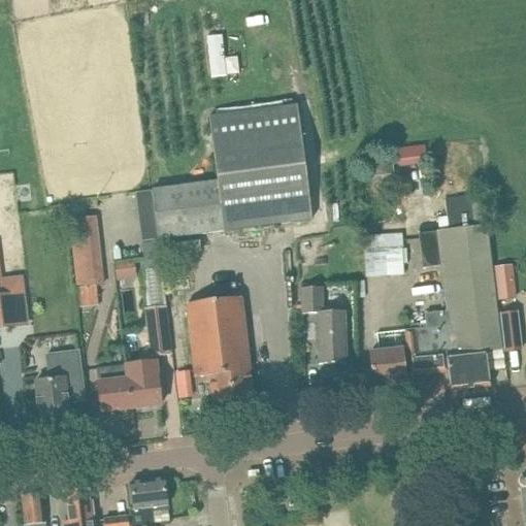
[(210,111),(219,179),(154,187),(160,237),(313,220),(298,101),(210,111)]
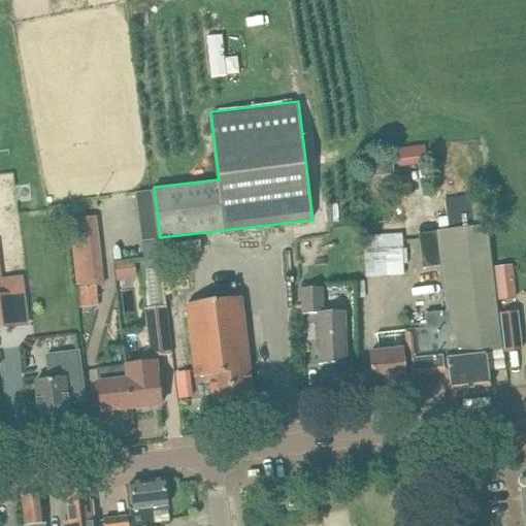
[(426,139),(399,142),(400,159),(428,157),(426,139)]
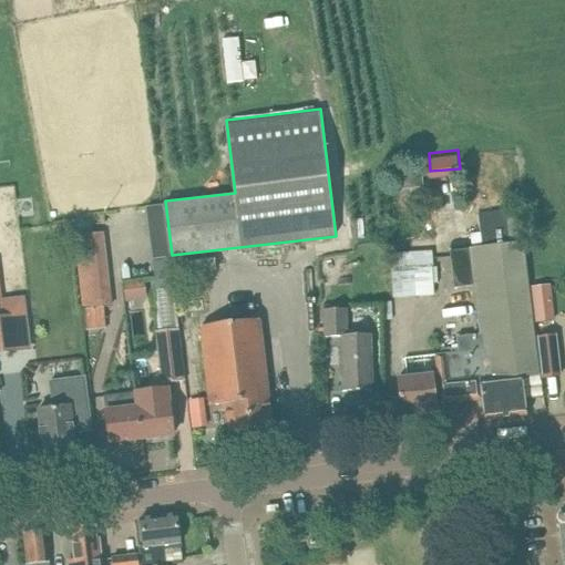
[(423,171),(397,173),(398,187),(424,185),(423,171)]
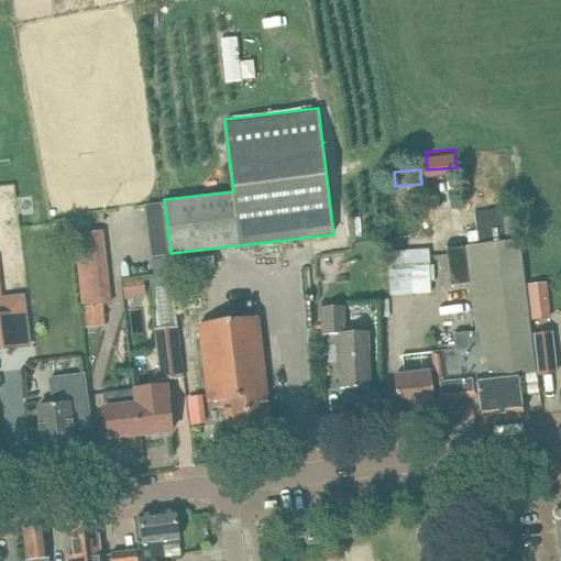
[(164,199),(147,201),(154,255),(171,253),(164,199)]
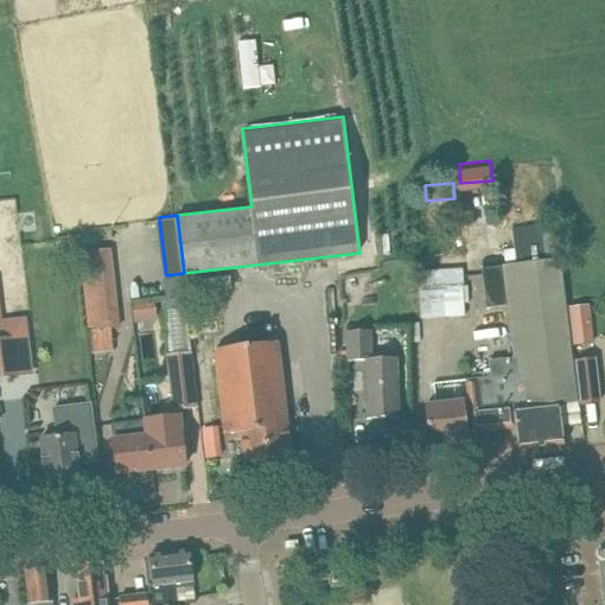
[(488,307),(509,305),(509,311),(514,355),(488,357),(490,376),(464,379),(467,408),(505,405),(505,411),(516,411),(517,426),(521,449),(566,443),(560,401),(579,399),(575,375),(572,344),(568,310),(568,306),(568,304),(562,259),(560,229),(520,233),(523,262),(503,263),(482,267),(488,307)]
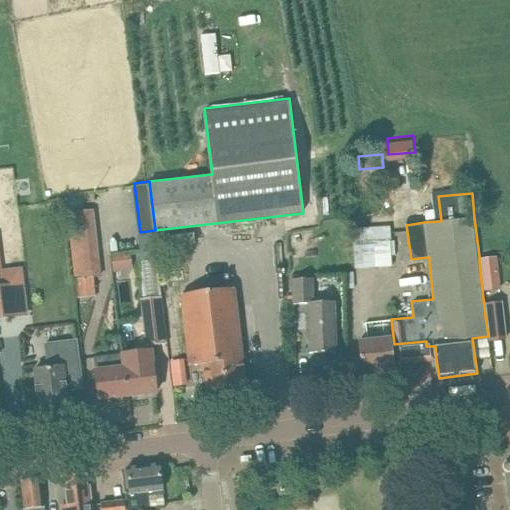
[(49,213),(65,210),(62,194),(46,197),(49,213)]
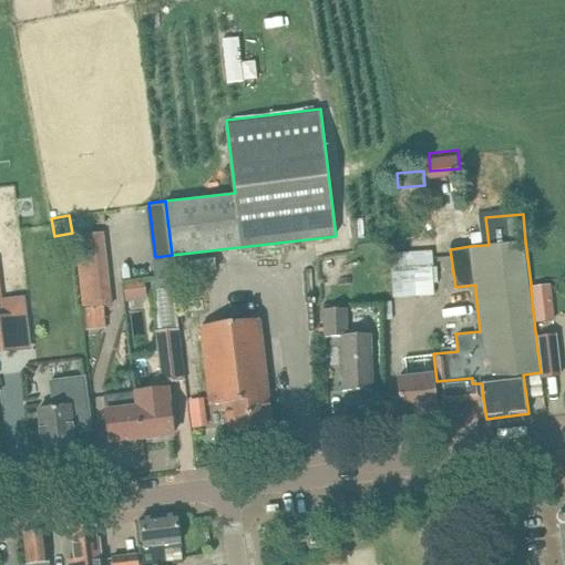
[(111,302),(103,230),(75,233),(83,306),(111,302)]
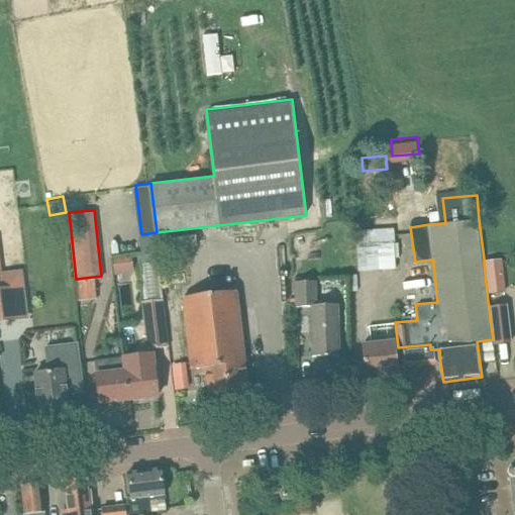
[(397,267),(394,238),(393,228),(373,230),(374,240),(359,242),(363,270),(397,267)]
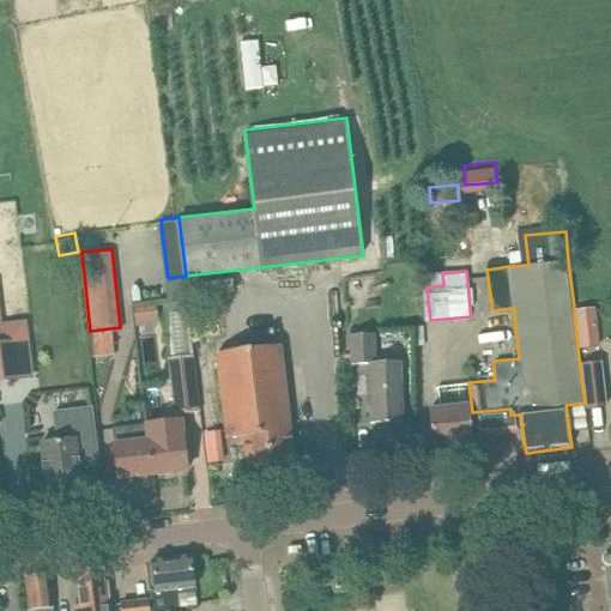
[(0,377),(16,376),(11,342),(32,338),(28,296),(5,300),(7,320),(0,320),(0,377)]
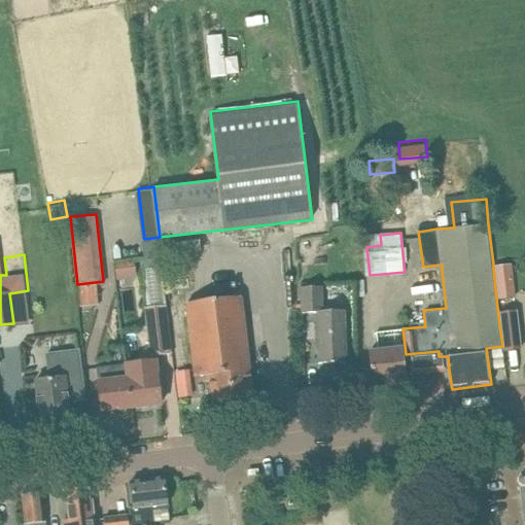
[(162,261),(143,264),(146,290),(165,288),(162,261)]
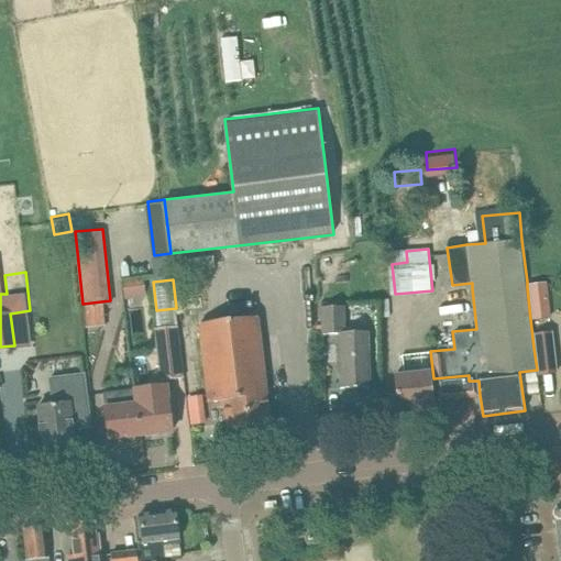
[(122,283),(123,297),(145,295),(144,281),(122,283)]
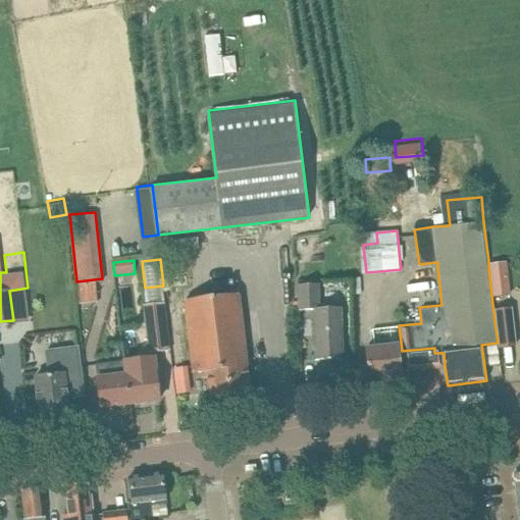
[(508,261),(488,263),(488,266),(491,296),(511,294),(508,261)]
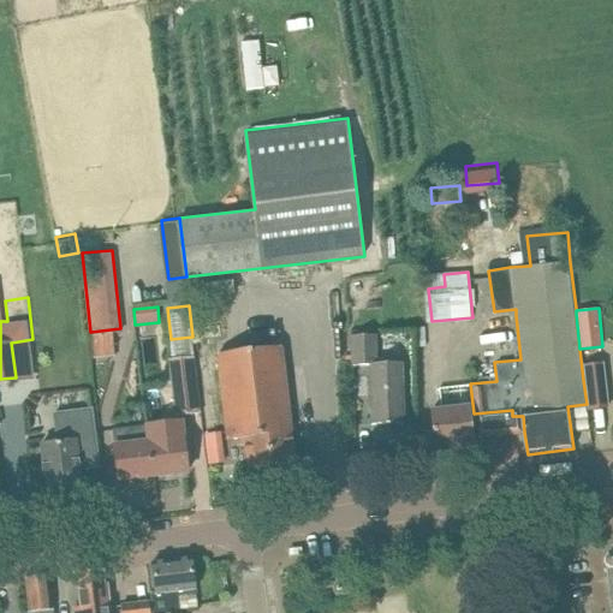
[(355,367),(372,365),(379,365),(378,334),(353,334),(355,367)]
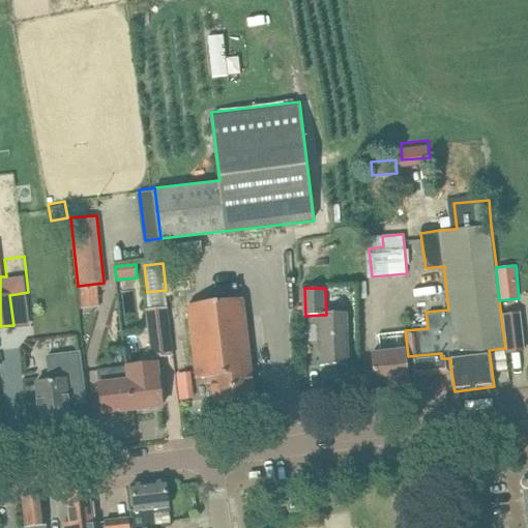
[(189,305),(196,356),(198,377),(208,376),(209,382),(213,382),(215,402),(255,397),(243,299),(189,305)]
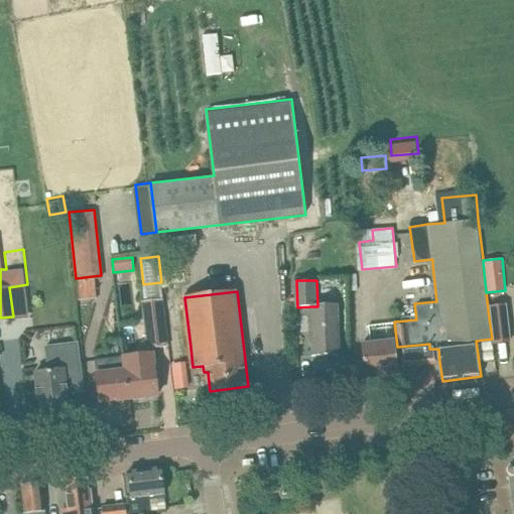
[(168,346),(162,297),(142,299),(148,349),(168,346)]
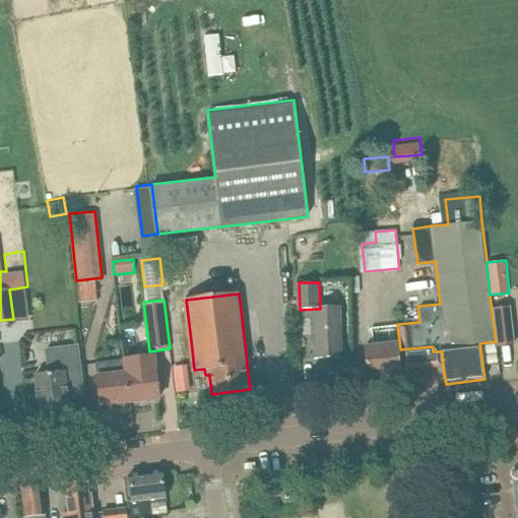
[(511,307),(495,308),(499,344),(515,342),(511,307)]
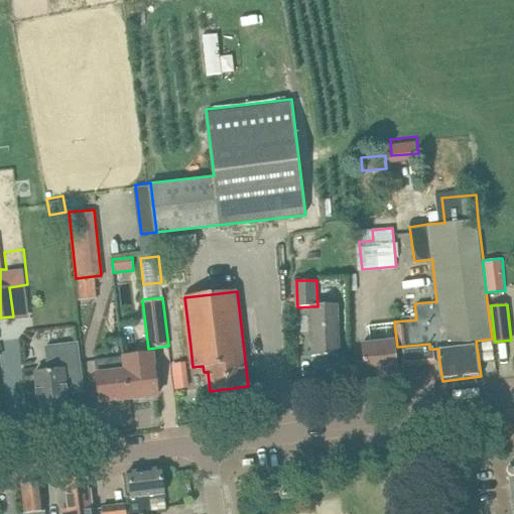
[(339,305),(317,306),(311,306),(313,355),(341,354),(339,305)]
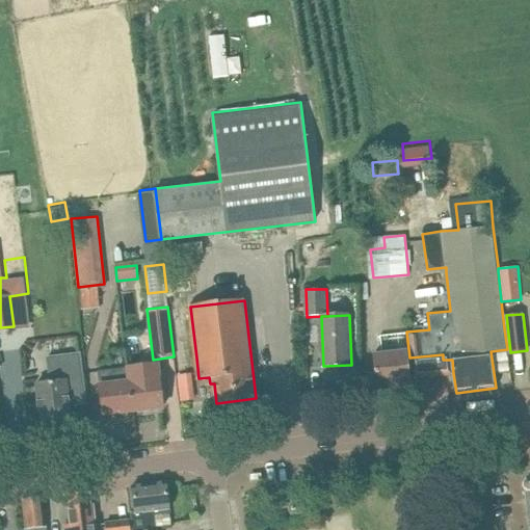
[(379,335),(381,353),(374,354),(375,365),(378,386),(411,381),(411,377),(409,367),(411,367),(409,358),(406,332),(379,335)]
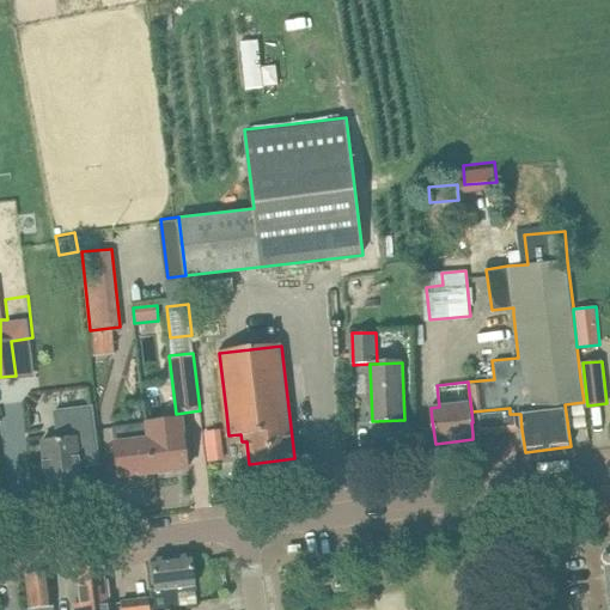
[(510,408),(471,412),(473,422),(471,422),(473,434),(477,433),(477,434),(522,429),(520,414),(510,414),(510,408)]
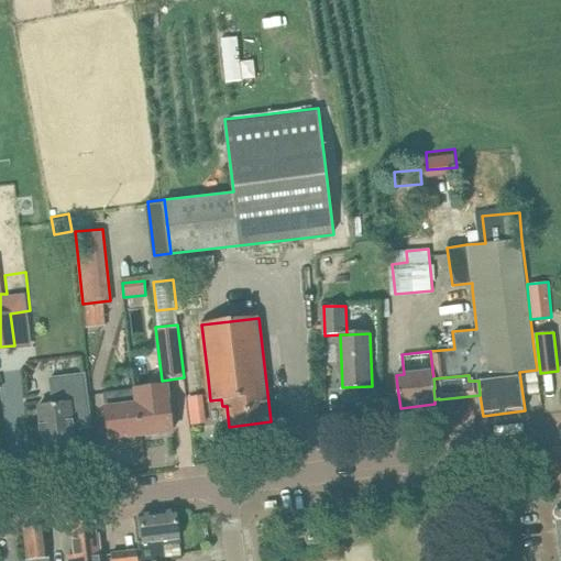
[(54,380),(57,404),(40,406),(44,446),(76,441),(68,378),(54,380)]
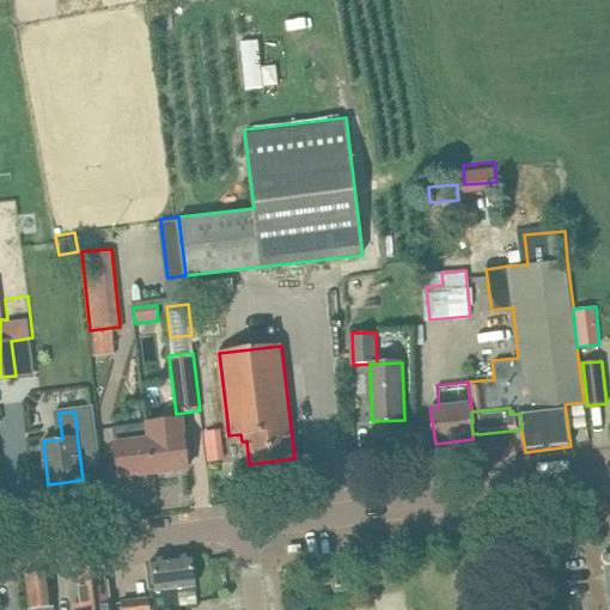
[(151,441),(154,471),(189,468),(183,420),(165,421),(168,439),(151,441)]
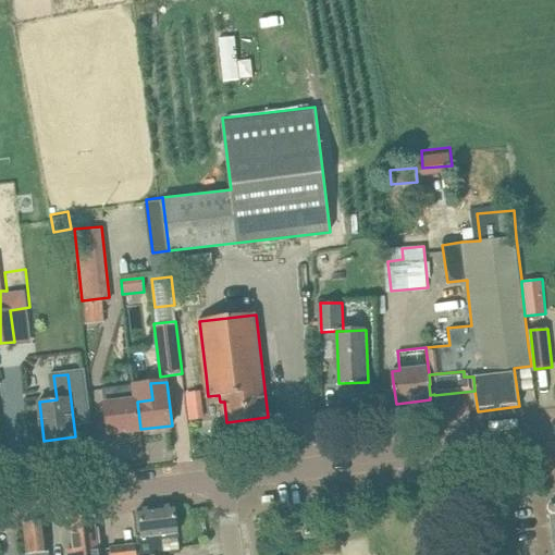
[(140,429),(137,402),(119,404),(116,387),(103,389),(109,433),(140,429)]
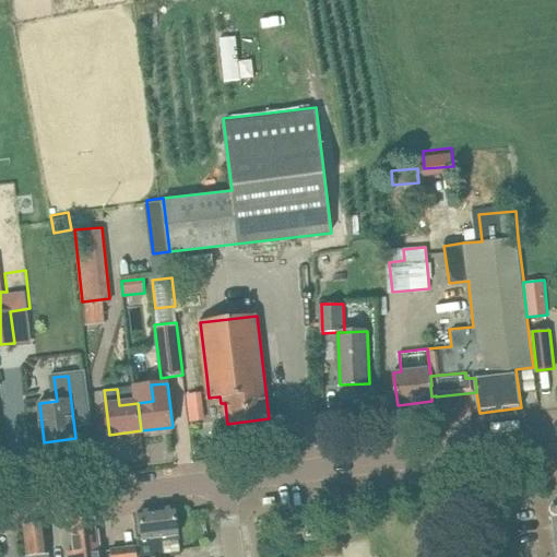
[(139,537),(140,550),(140,556),(165,556),(164,535),(179,534),(175,506),(141,510),(144,536),(139,537)]
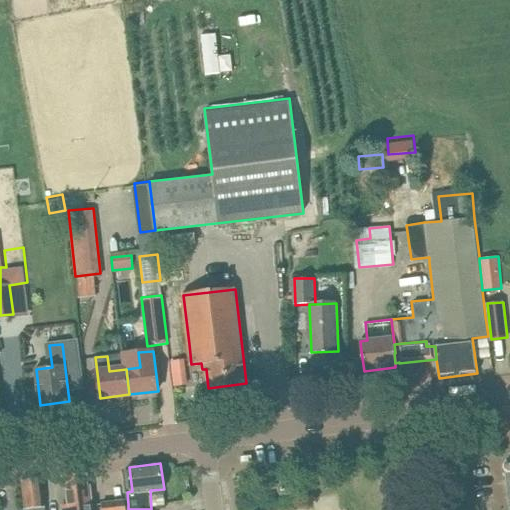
[(90,503),(89,494),(87,474),(66,476),(69,505),(71,505),(71,509),(90,509),(89,503),(90,503)]
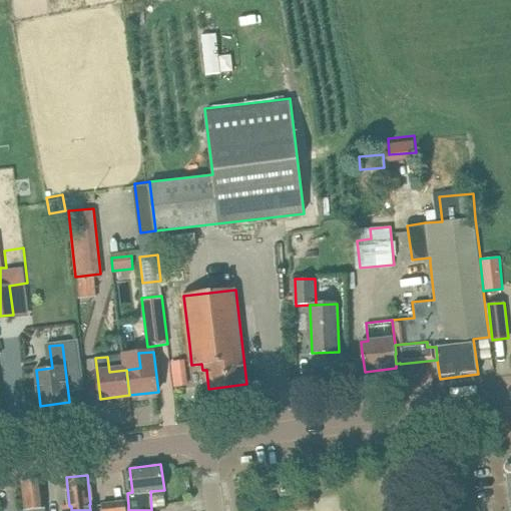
[(19,509),(19,510),(46,510),(46,506),(45,506),(42,478),(22,481),(25,509),(19,509)]
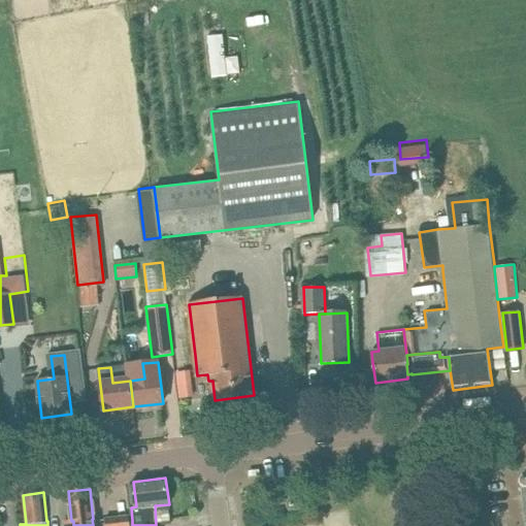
[(131,525),(130,517),(106,519),(107,525),(131,525)]
